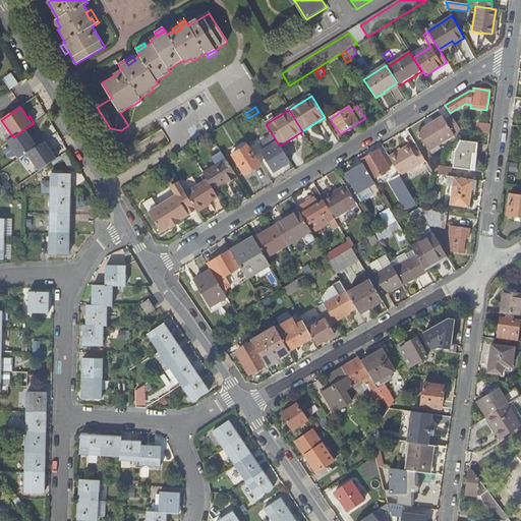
[(443,116),(417,131),(428,149),(453,133),(456,138),(460,130),(452,116),(446,120),(443,116)]
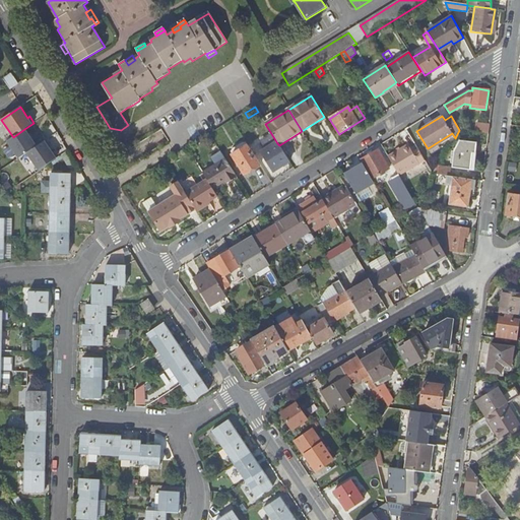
[(489,134),(490,125),(476,123),(475,132),(480,132),(489,134)]
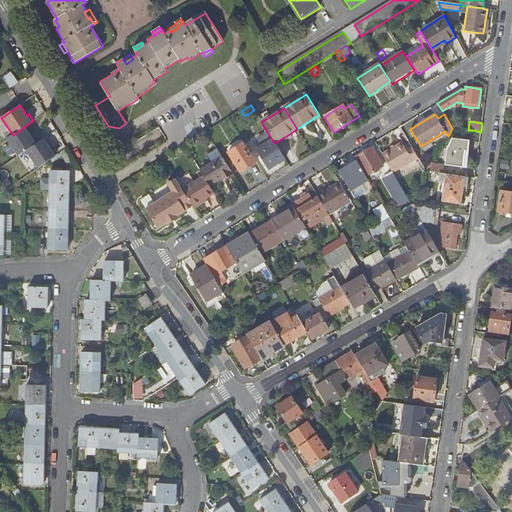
[(24,127),(13,135),(7,139),(19,157),(27,151),(36,144),(24,127)]
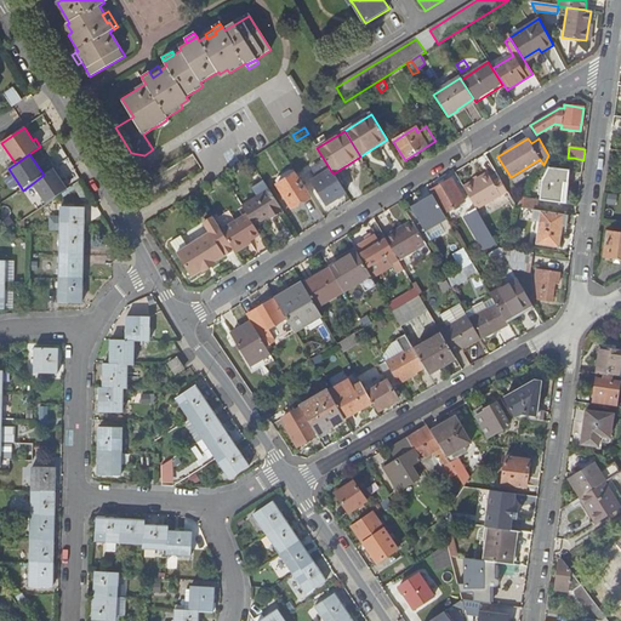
[(331,171),(325,161),(313,169),(319,178),(312,182),(328,205),(346,193),(334,174),(331,171)]
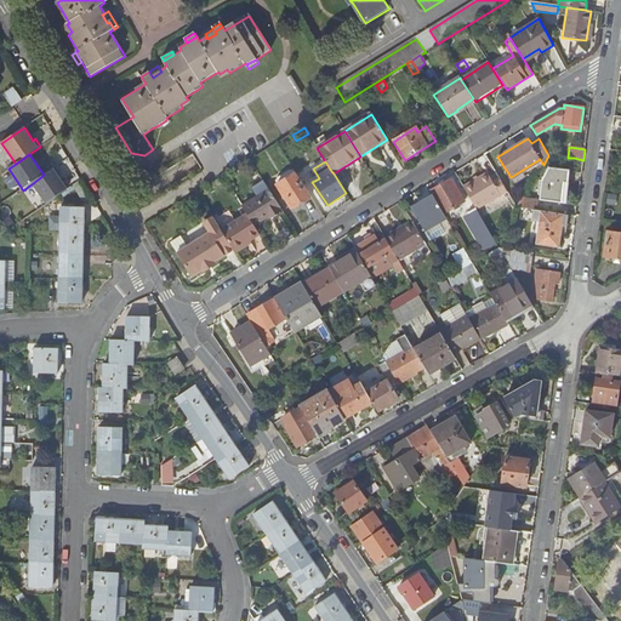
[(542,181),(540,200),(565,203),(570,170),(550,167),(542,181)]
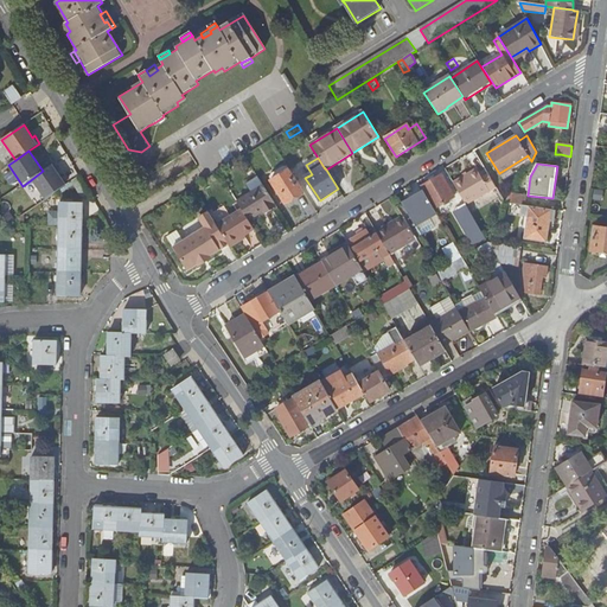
[(52,165),(43,171),(32,179),(46,199),(65,186),(52,165)]
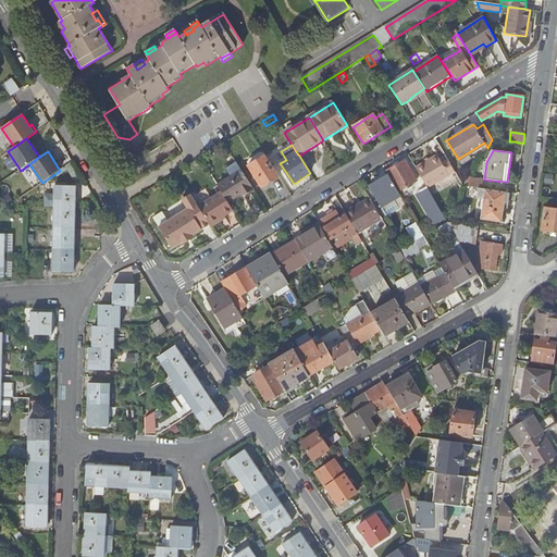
[(279,177),(265,156),(248,166),(262,187),(279,177)]
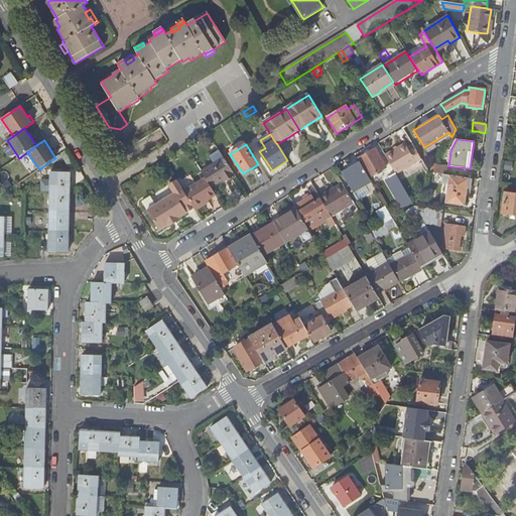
[(405,144),(385,155),(391,164),(396,173),(421,159),(414,148),(409,151),(405,144)]
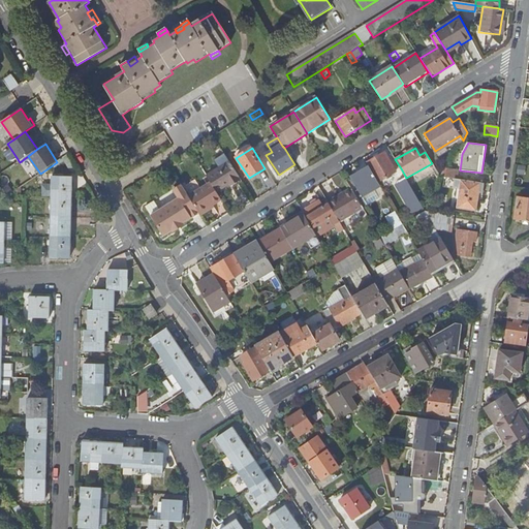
[(384,152),(367,163),(369,167),(377,181),(378,183),(396,172),(384,152)]
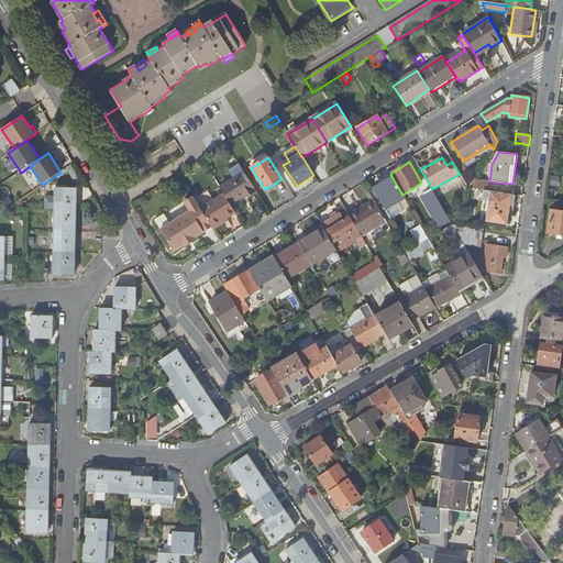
[(241,174),(220,188),(224,195),(228,201),(230,205),(244,196),(245,198),(255,192),(253,190),(255,189),(242,167),(238,169),(241,174)]
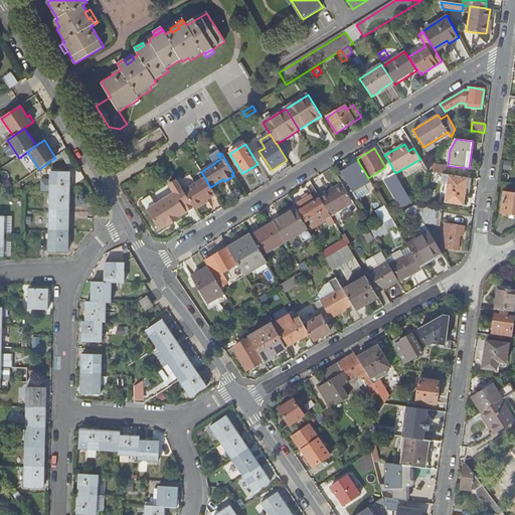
[(220,159),(217,155),(211,160),(213,164),(220,159)]
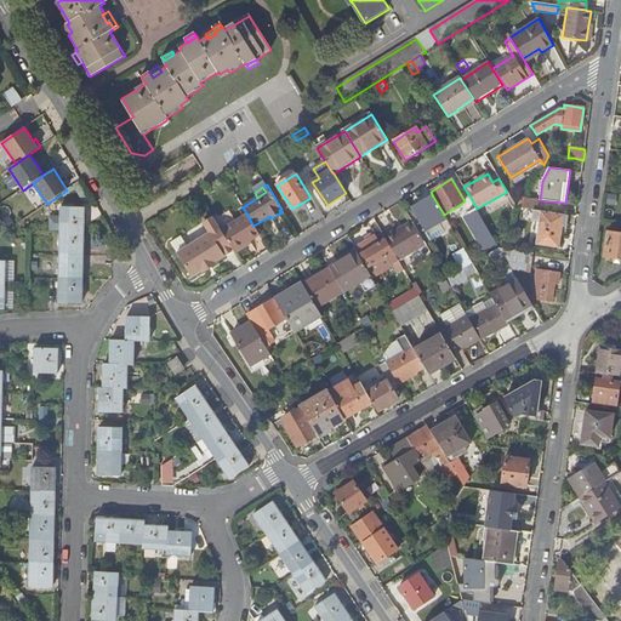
[(433,197),(408,212),(411,220),(414,223),(414,224),(426,244),(432,256),(438,252),(426,232),(439,223),(446,218),(444,215),(443,212),(433,197)]
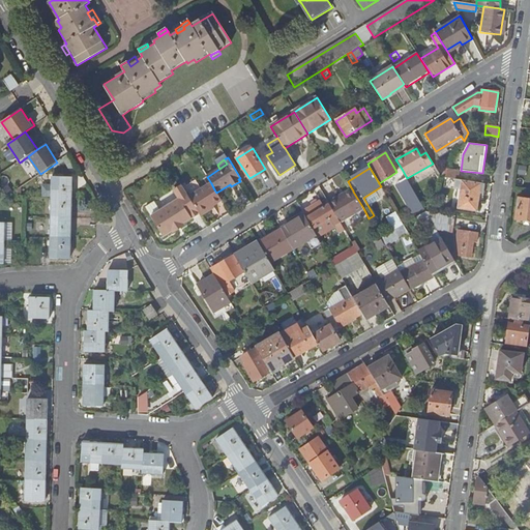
[(396,172),(394,173),(400,182),(407,178),(402,169),(396,172)]
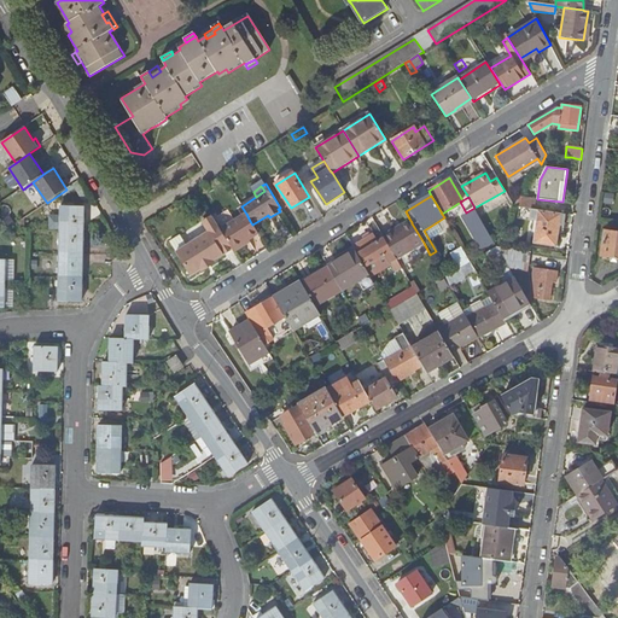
[(519,198),(514,207),(531,209),(531,210),(534,210),(535,200),(519,198)]
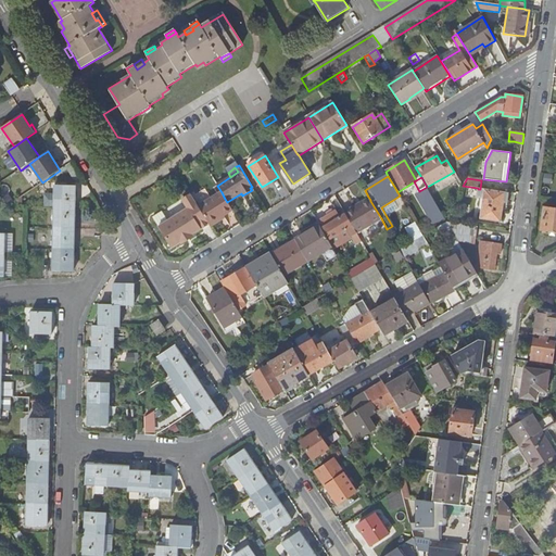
[(54,206),(75,207),(75,186),(54,185),(54,193),(54,206)]
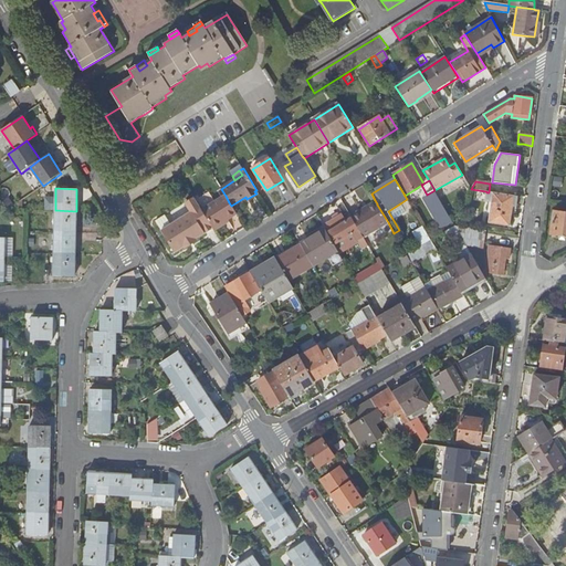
[(453,222),(435,190),(427,195),(435,207),(429,210),(441,229),(453,222)]
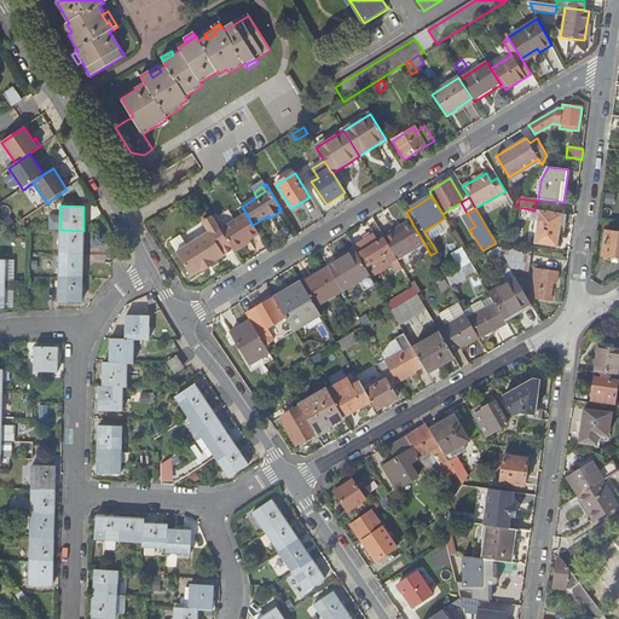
[(532,210),(532,209),(531,223),(538,223),(534,244),(557,247),(560,226),(563,226),(566,215),(534,210),(532,210)]
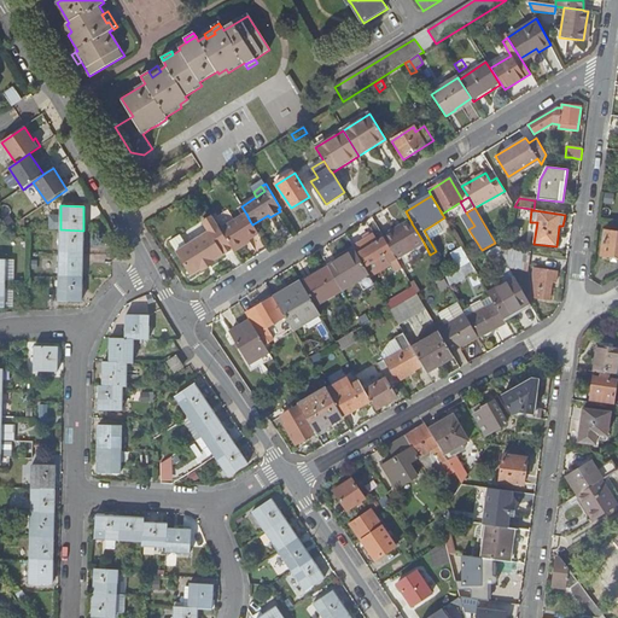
[(474,226),(466,213),(461,216),(468,229),(474,226)]
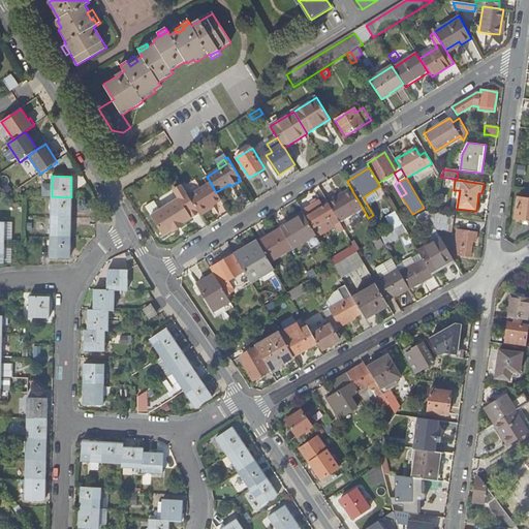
[(211,183),(188,196),(193,204),(199,214),(200,216),(210,211),(208,209),(213,206),(221,200),(216,192),(214,189),(211,183)]
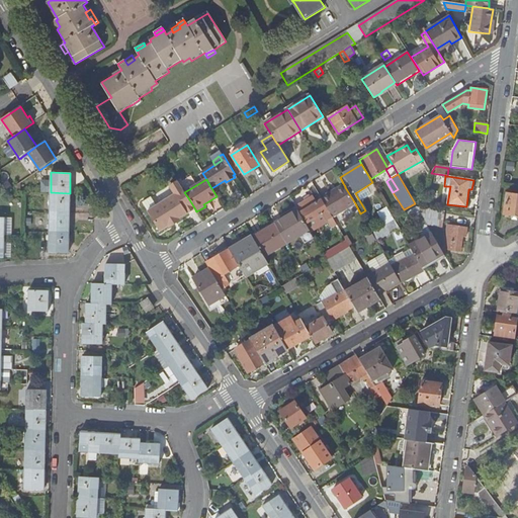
[(51,192),(51,180),(40,180),(40,192),(51,192)]
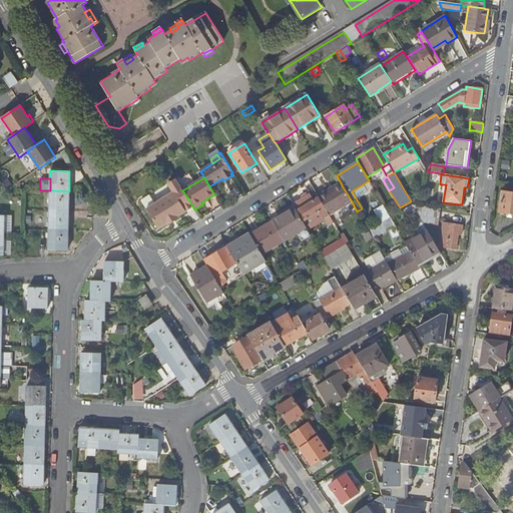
[(182,190),(176,179),(167,184),(173,192),(154,204),(146,209),(158,229),(166,224),(167,226),(178,219),(177,217),(193,207),(187,197),(182,190)]
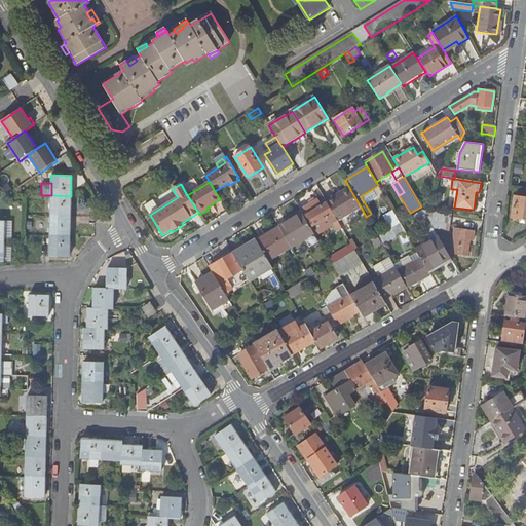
[(348,186),(335,194),(337,197),(350,189),(348,186)]
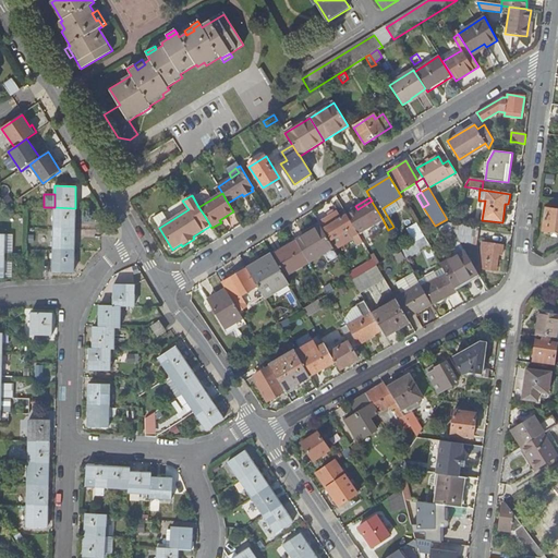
[(355,206),(346,213),(359,233),(383,219),(372,202),(372,201),(358,209),(355,206)]
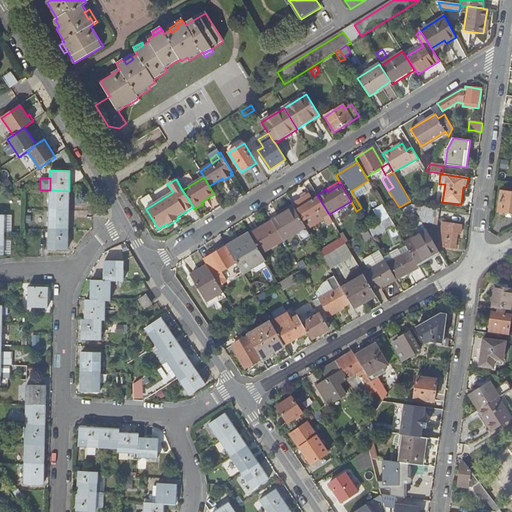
[(362,184),(351,191),(356,199),(367,192),(362,184)]
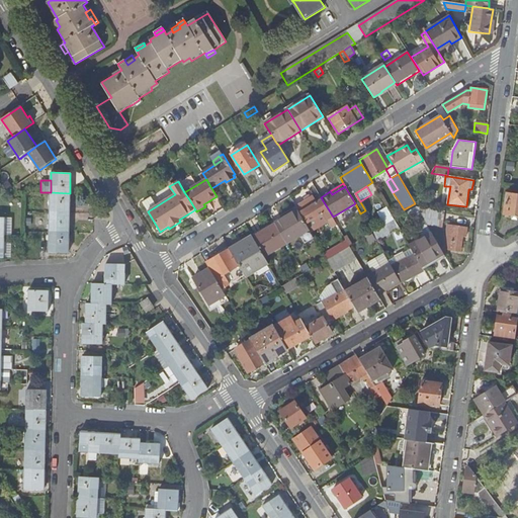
[(60,212),(69,213),(70,193),(51,192),(50,212),(60,212)]
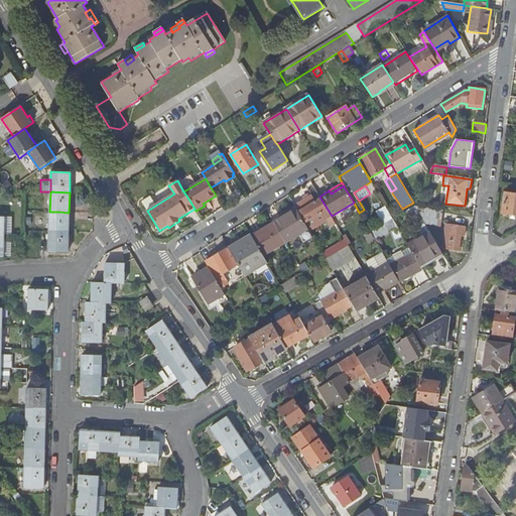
[(515,215),(515,195),(504,194),(502,214),(515,215)]
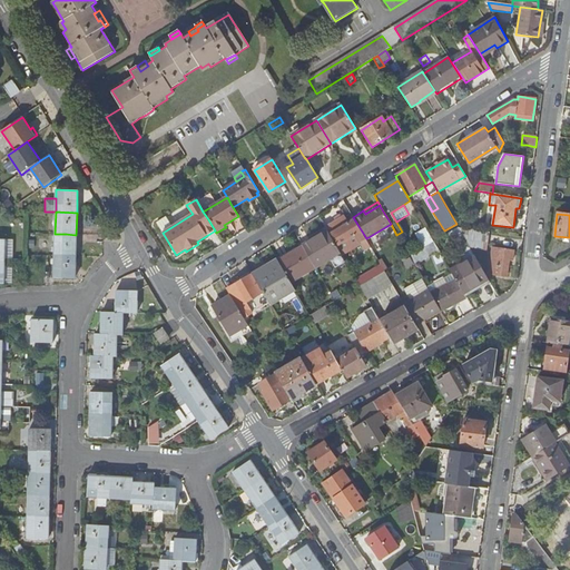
[(157,224),(163,233),(172,227),(166,217),(157,224)]
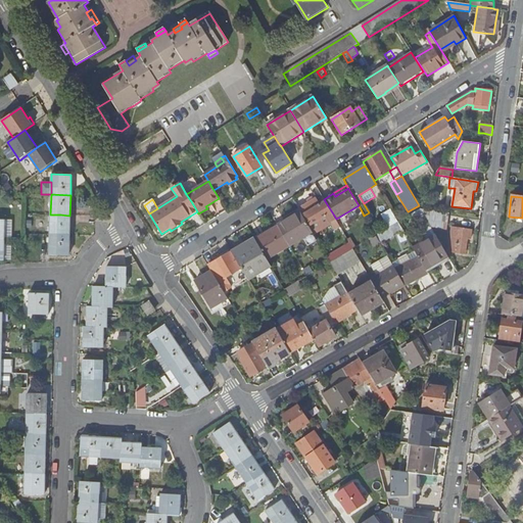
[(335,219),(324,199),(318,203),(316,199),(302,207),(306,215),(305,215),(312,225),(327,216),(330,222),(335,219)]
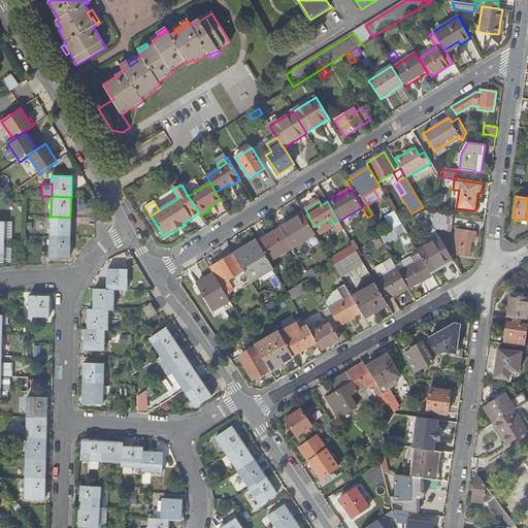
[(406,217),(408,220),(415,217),(415,216),(425,210),(423,207),(411,213),(406,217)]
